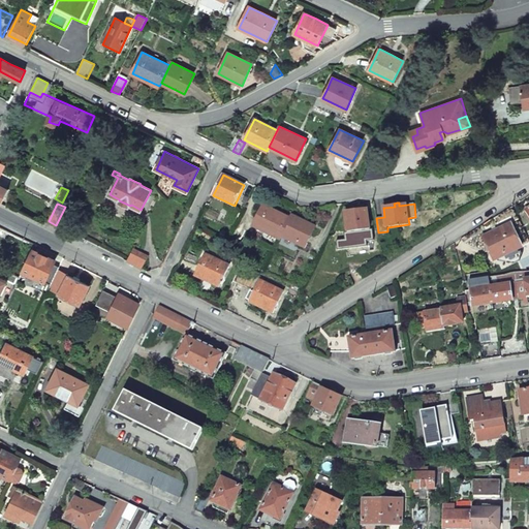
[(290,218),(263,206),(253,226),(280,240),(282,237),(290,218)]
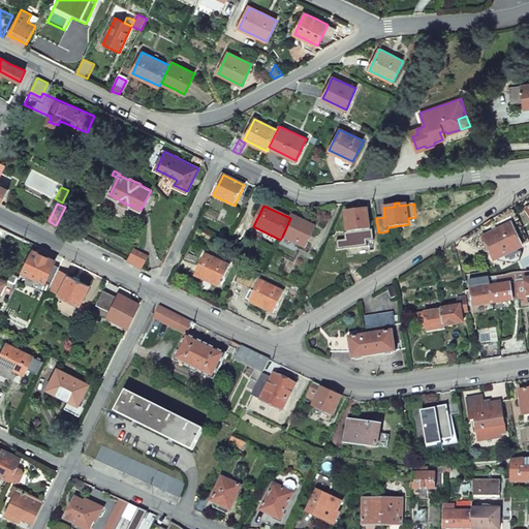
[(367,210),(344,213),(347,232),(369,229),(367,210)]
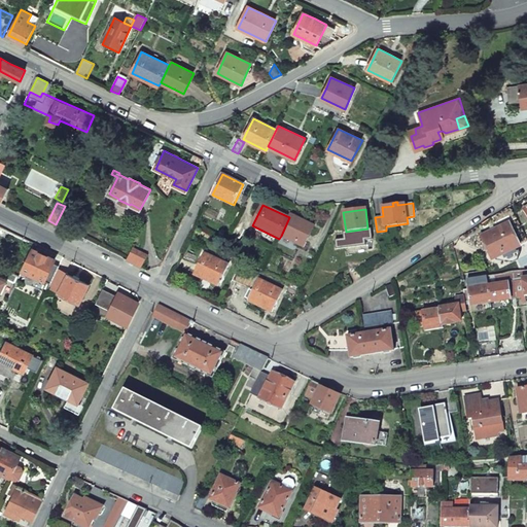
[(314,225),(291,214),(289,217),(281,236),(304,246),(314,225)]
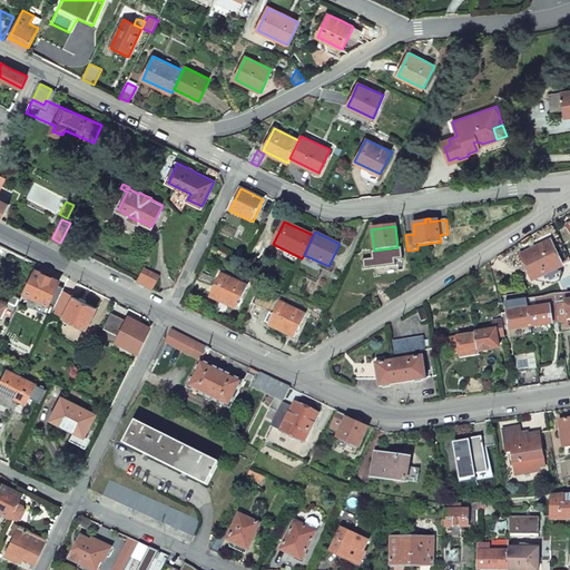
[(521,255),(533,281),(561,266),(549,242),(521,255)]
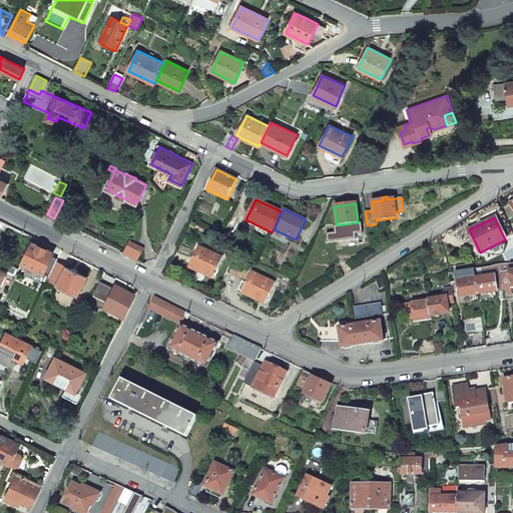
[(236,224),(229,221),(224,232),(230,236),(236,224)]
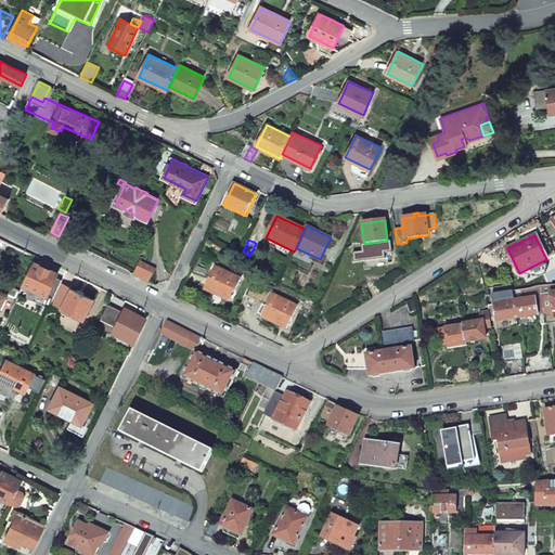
[(390,241),(387,241),(364,244),(360,245),(361,252),(352,253),(353,263),(385,259),(385,254),(392,253),(390,241)]
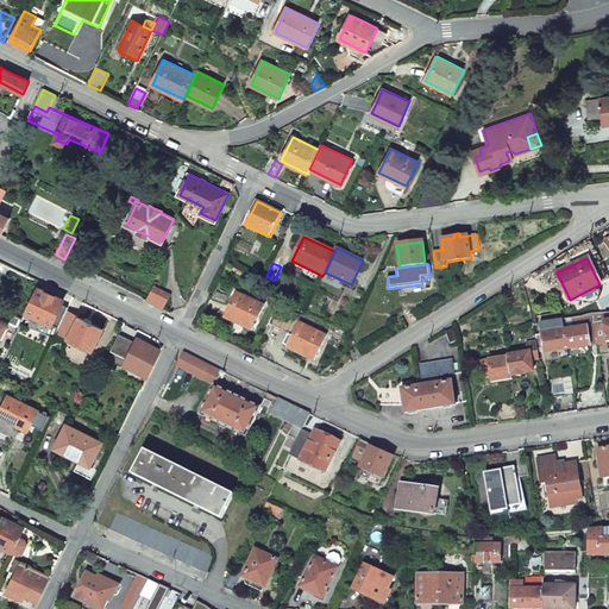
[(363,282),(357,294),(364,299),(370,287),(363,282)]
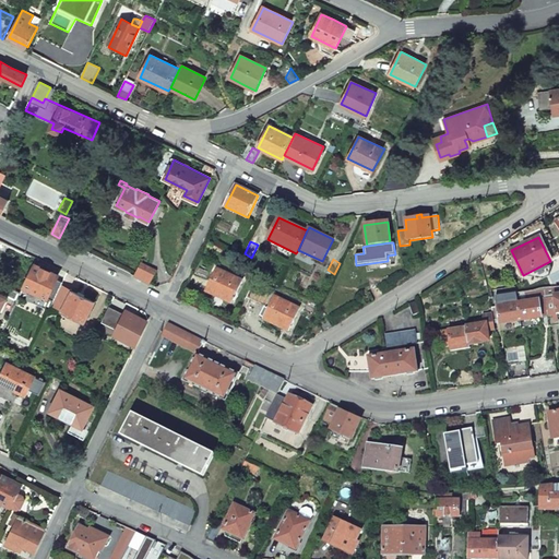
[(140,261),(133,275),(149,283),(156,269),(140,261)]
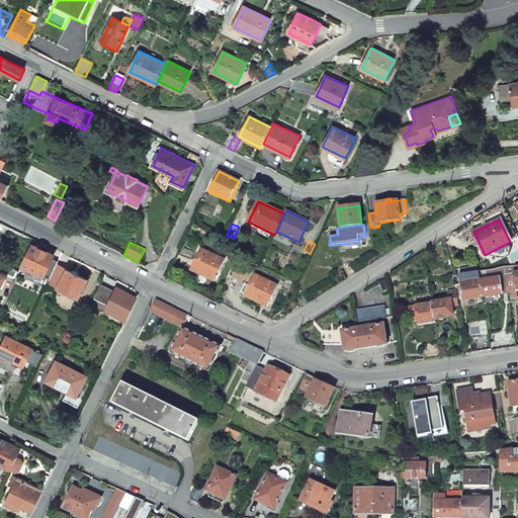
[(50,251),(33,243),(22,265),(51,277),(55,268),(49,265),(55,253),(50,251)]
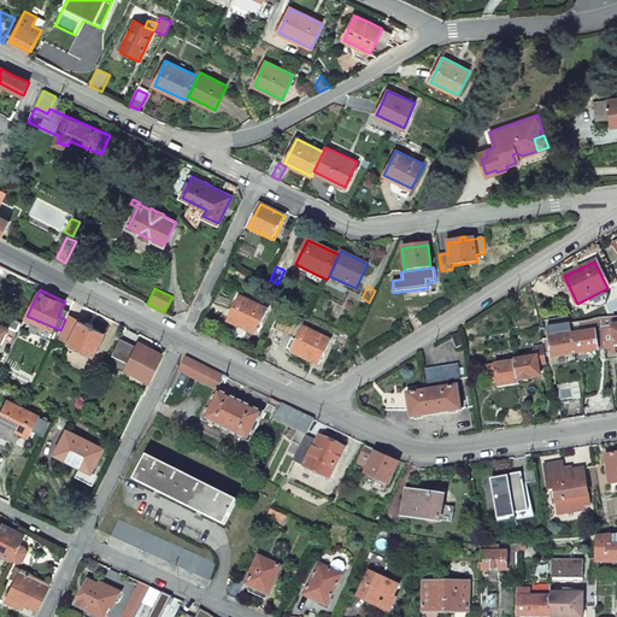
[(268,310),(241,297),(229,321),(256,335),(268,310)]
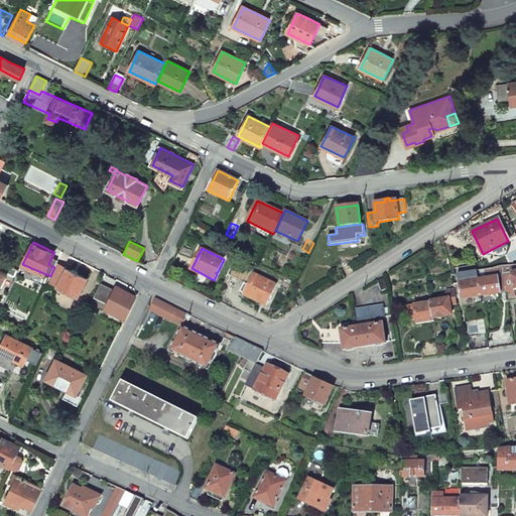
[(347,261),(340,265),(347,276),(353,272),(347,261)]
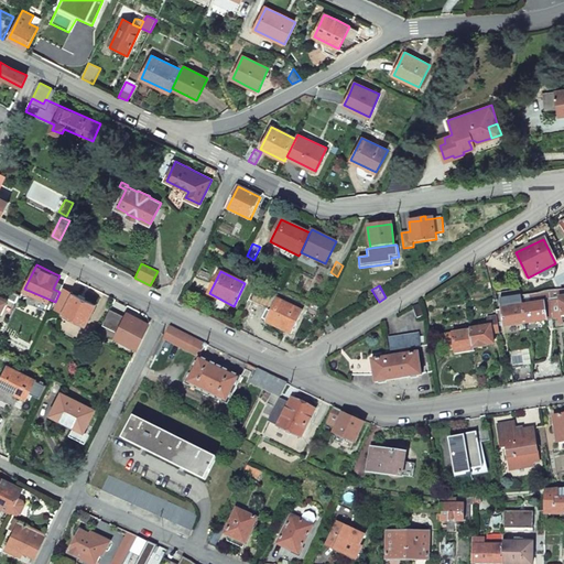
[(275,294),(260,286),(251,301),(268,308),(275,294)]
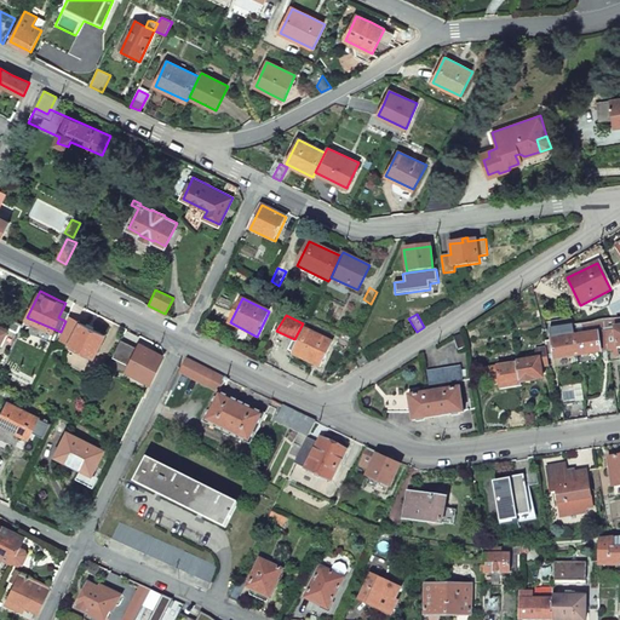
[(70,343),(95,356),(105,336),(68,316),(65,321),(61,332),(64,334),(63,338),(70,342),(70,343)]
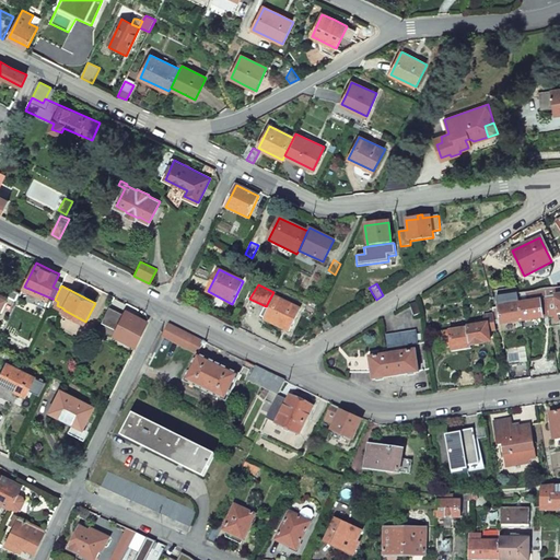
[(559,288),(545,290),(546,299),(556,298),(555,295),(559,294),(559,288)]
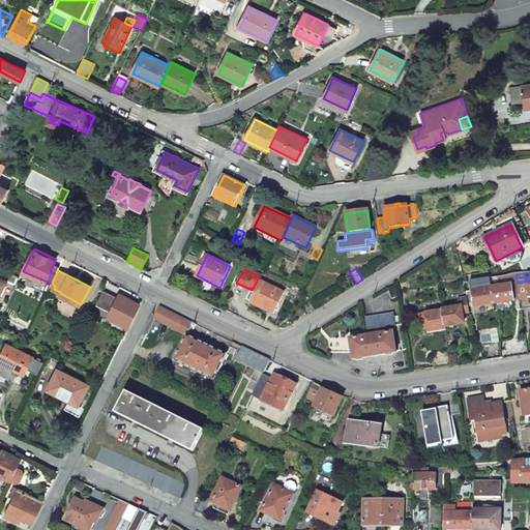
[(491,288),(511,285),(513,296),(519,295),(517,283),(516,274),(490,278),(491,288)]
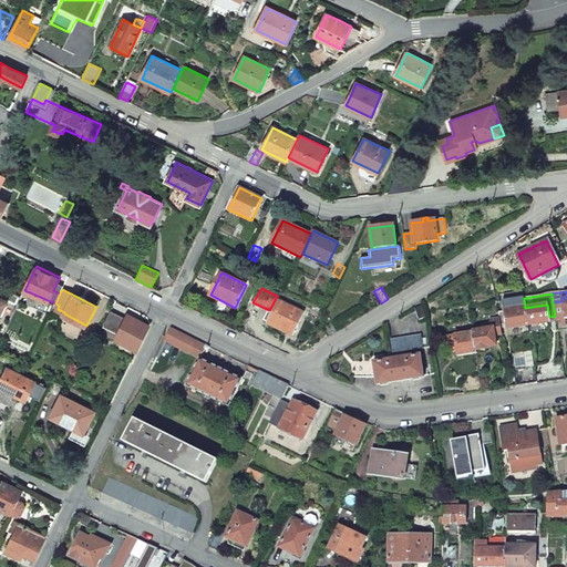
[(528,325),(525,308),(524,298),(503,301),(505,311),(498,312),(500,318),(501,325),(506,325),(507,329),(528,325)]
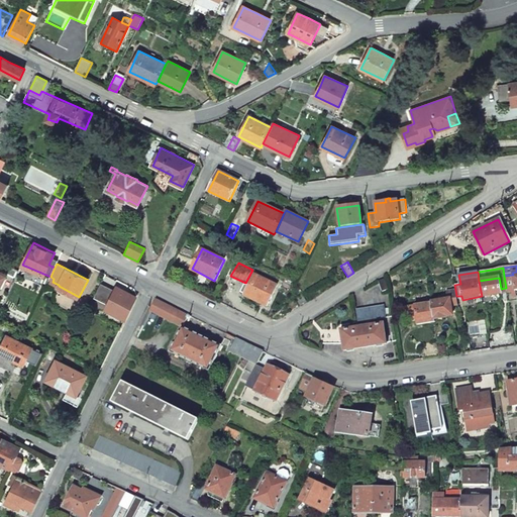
[(277,285),(253,275),(244,295),(268,306),(277,285)]
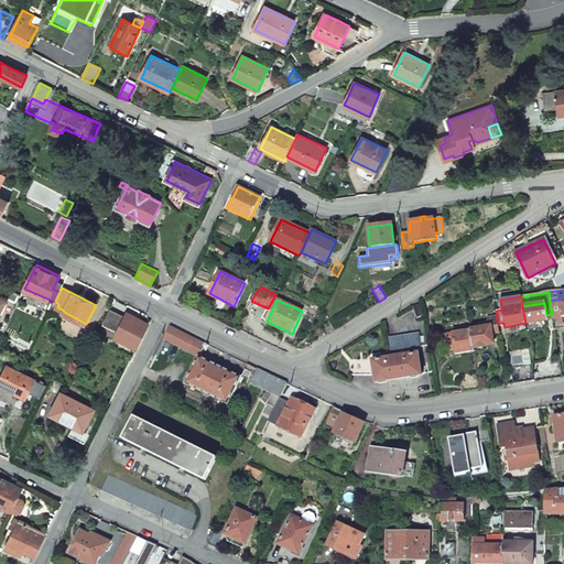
[(554,329),(563,327),(563,316),(562,317),(560,300),(550,301),(552,314),(554,329)]
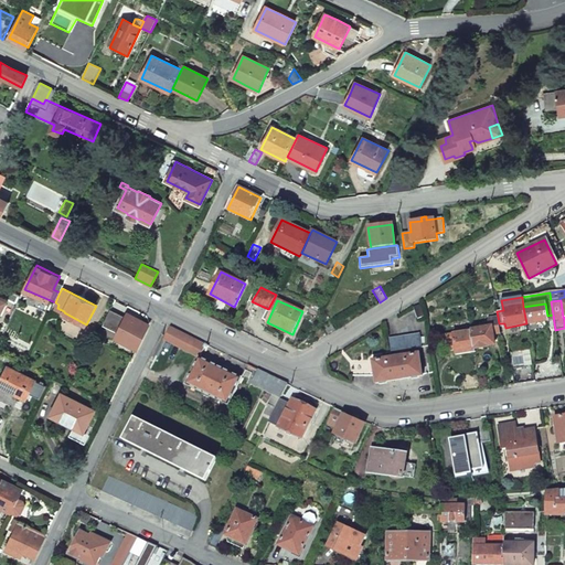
[(545,304),(523,307),(526,323),(547,320),(547,316),(545,304)]
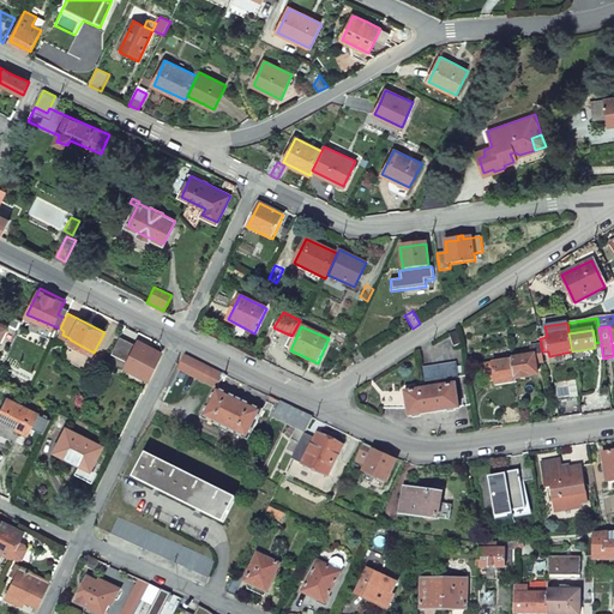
[(456,331),(449,333),(455,347),(461,344),(456,331)]
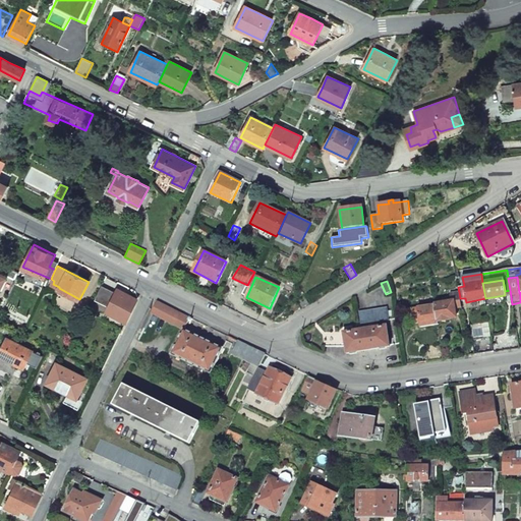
[(116,292),(102,286),(95,299),(110,306),(107,311),(126,322),(137,299),(118,289),(116,292)]
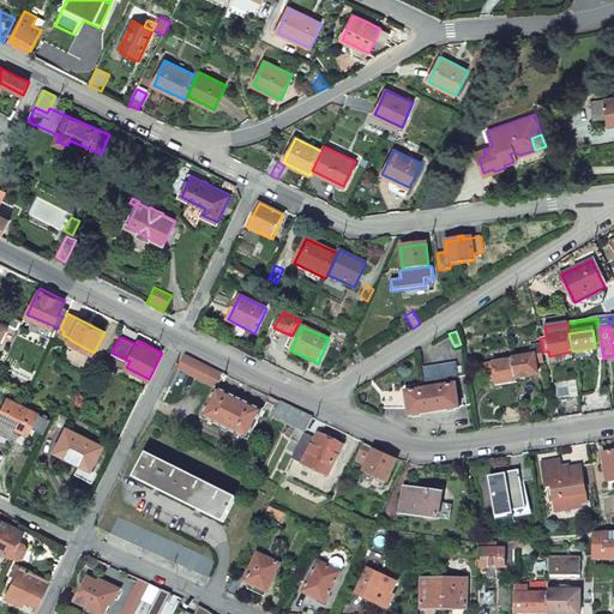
[(531,355),(513,359),(516,378),(529,377),(529,375),(537,373),(536,362),(545,361),(542,351),(541,344),(530,347),(531,355)]
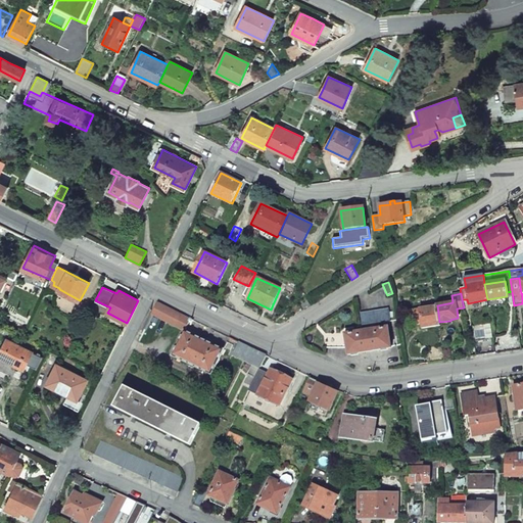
[(306,299),(299,304),(302,310),(310,304),(306,299)]
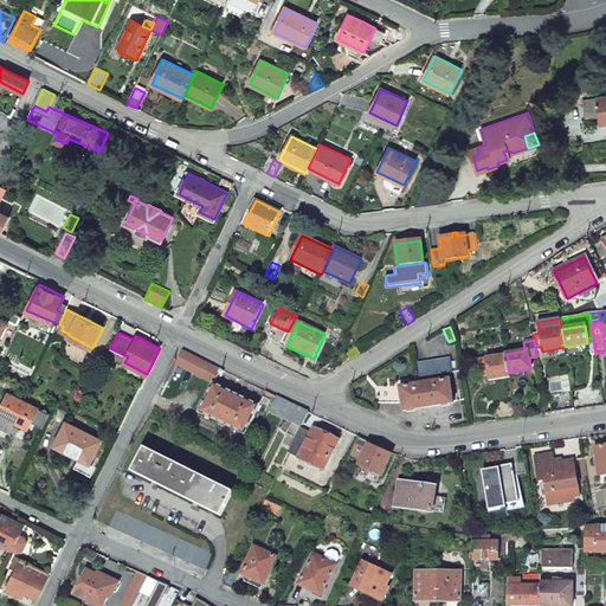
[(225,372),(184,350),(175,366),(214,385),(199,413),(246,436),(259,405),(233,392),(214,384),(220,373),(223,375),(225,372)]
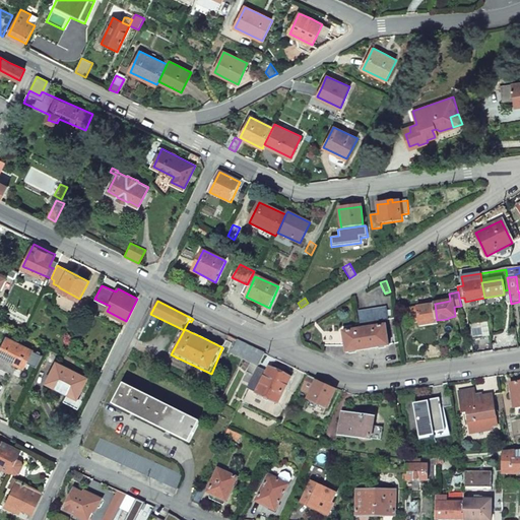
[(435,304),(406,308),(407,315),(417,314),(419,326),(438,324),(437,320),(435,304)]
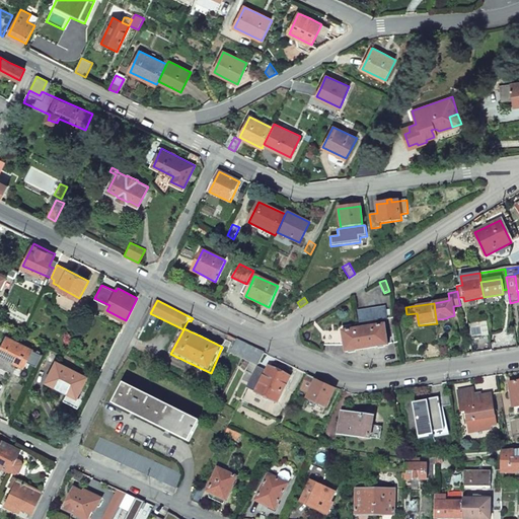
[(385,306),(358,310),(359,323),(388,318),(385,306)]
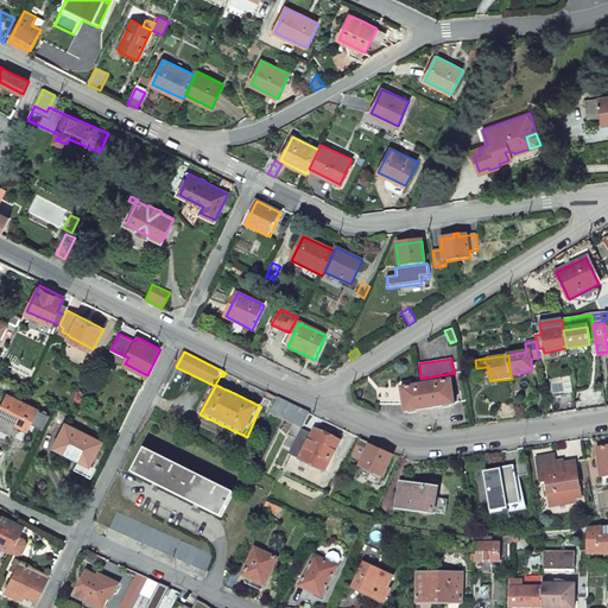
[(450,379),(400,387),(403,403),(405,412),(430,407),(454,404),(450,379)]
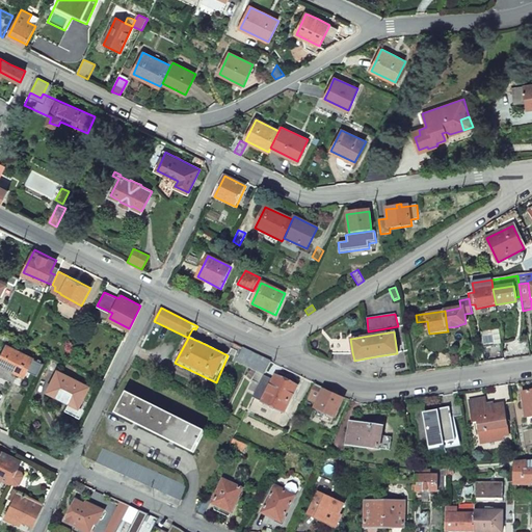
[(151,343),(144,339),(141,346),(149,349),(151,343)]
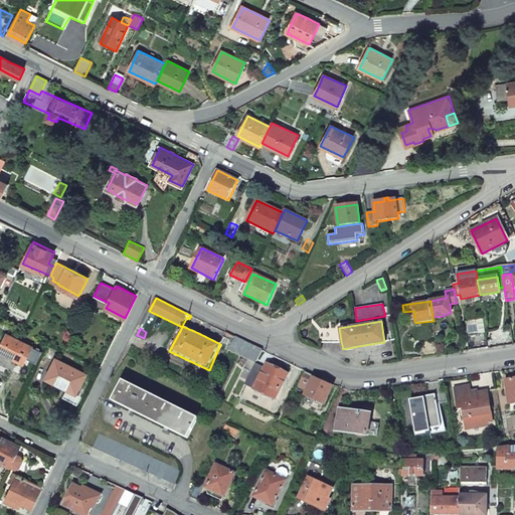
[(339,328),(318,328),(320,341),(341,341),(339,328)]
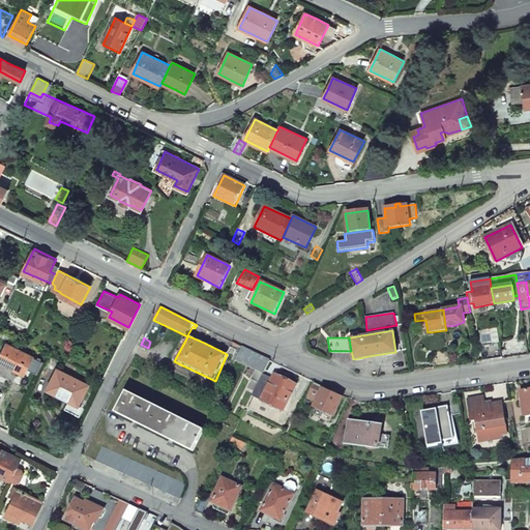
[(526,337),(514,340),(516,343),(517,355),(528,353),(526,337)]
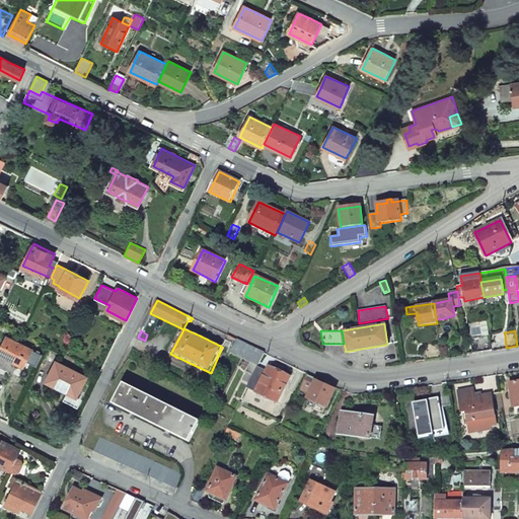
[(496,342),(497,350),(506,348),(505,336),(494,337),(495,343),(496,342)]
